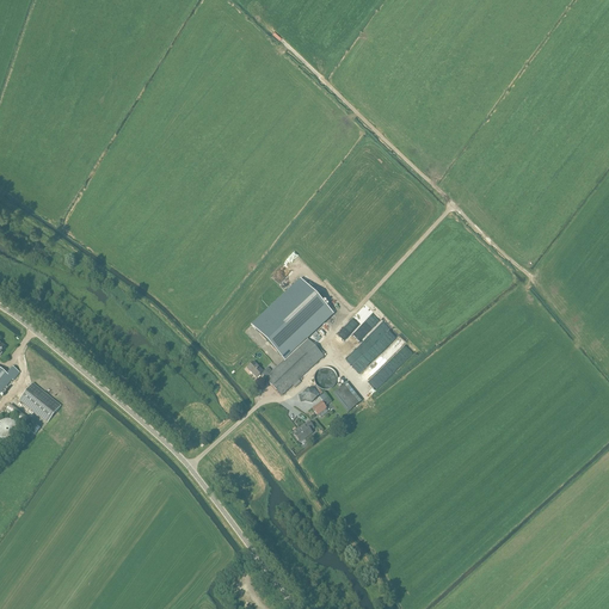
[(291,256),(287,260),(295,269),(300,264),(291,256)]
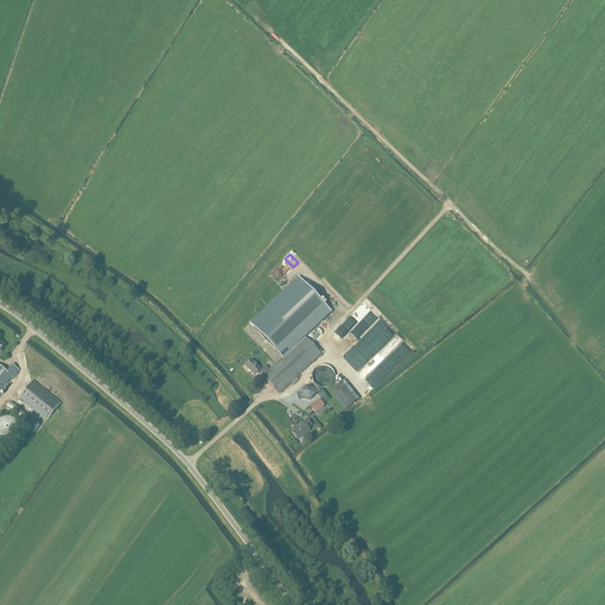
[(253,322),(285,355),(307,333),(333,310),(300,276),(282,293),(253,322)]
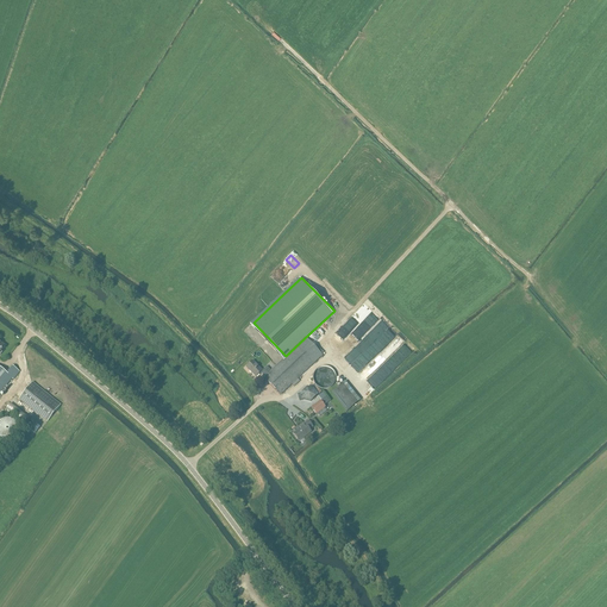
[(371,360),(398,333),(383,318),(370,331),(361,323),(346,336),(342,332),(336,337),(340,342),(338,344),(354,361),(363,352),(371,360)]
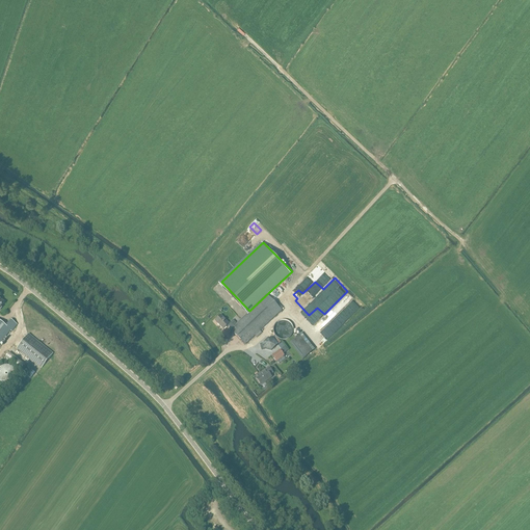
[(232,327),(247,343),(257,334),(259,336),(264,330),(262,328),(284,308),(283,308),(285,306),(281,302),(280,303),(269,292),(249,311),(238,321),(235,318),(233,320),(231,321),(222,313),(217,318),(226,327),(230,323),(233,326),(232,327)]
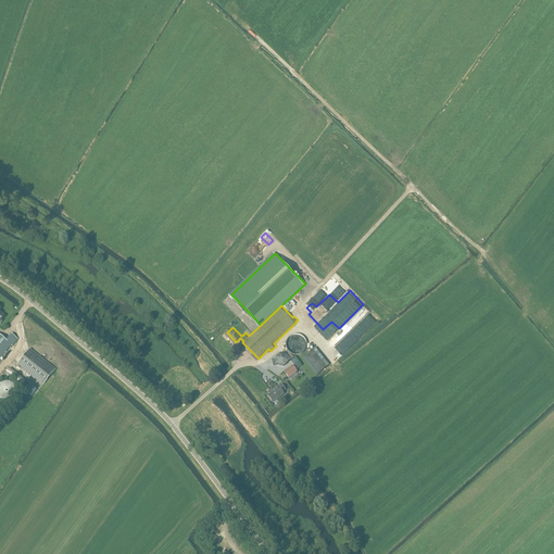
[(360,316),(359,317),(361,319),(367,313),(362,307),(356,313),(360,316)]
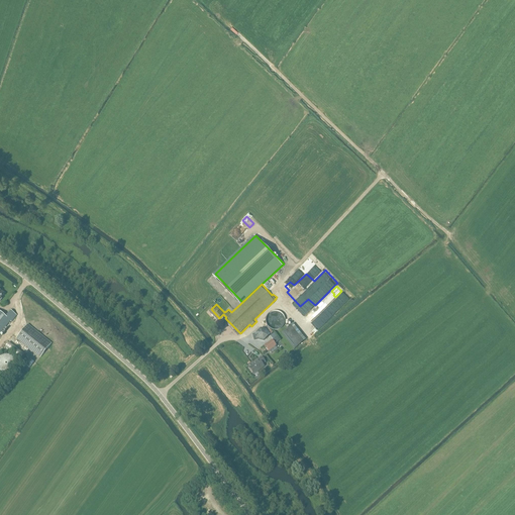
[(207,297),(199,305),(201,307),(209,299),(207,297)]
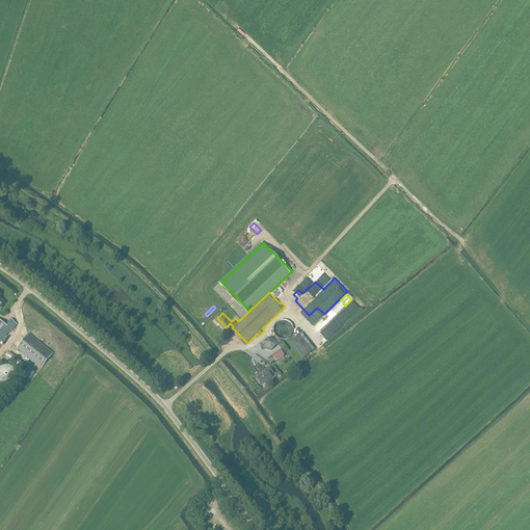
[(0,344),(11,330),(12,332),(18,325),(11,320),(8,324),(0,317),(0,344)]
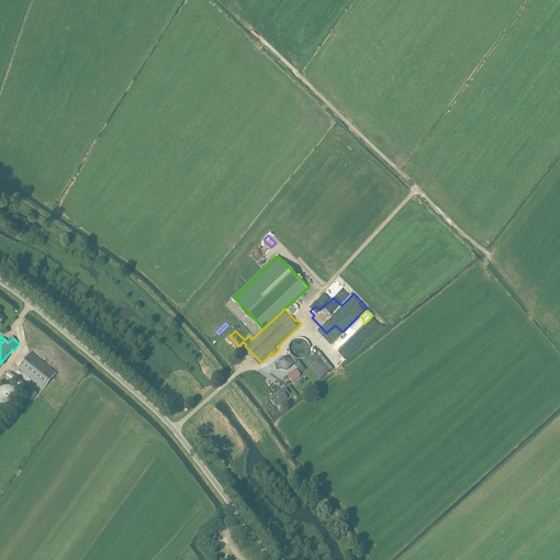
[(310,351),(309,338),(300,338),(300,339),(298,340),(299,351),(310,351)]
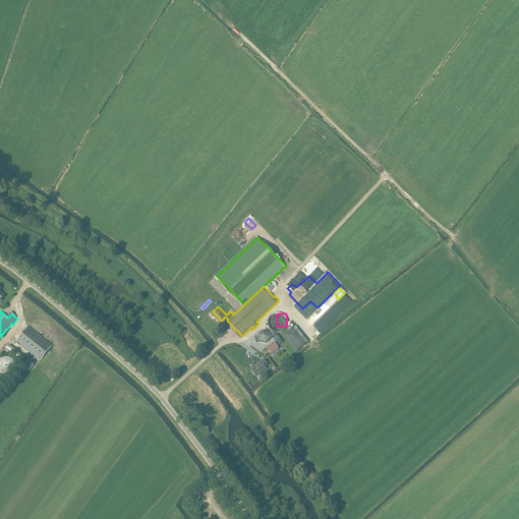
[(18,340),(42,358),(54,344),(31,325),(18,340)]
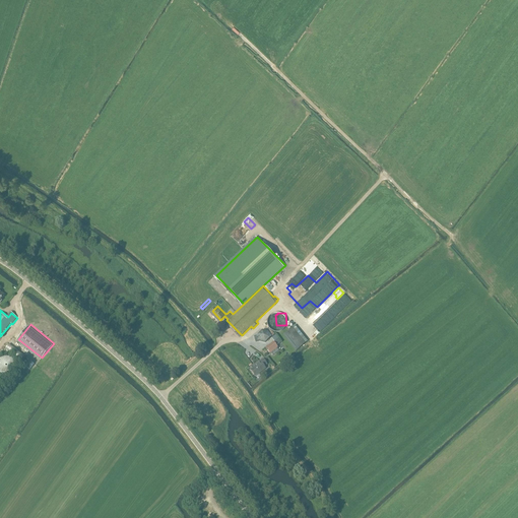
[(297,324),(285,333),(298,349),(309,339),(297,324)]
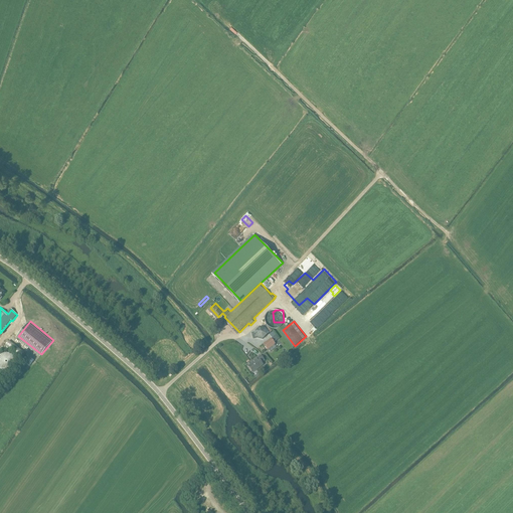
[(259,336),(265,337),(271,331),(272,332),(274,329),(270,325),(268,327),(262,325),(258,329),(259,336)]
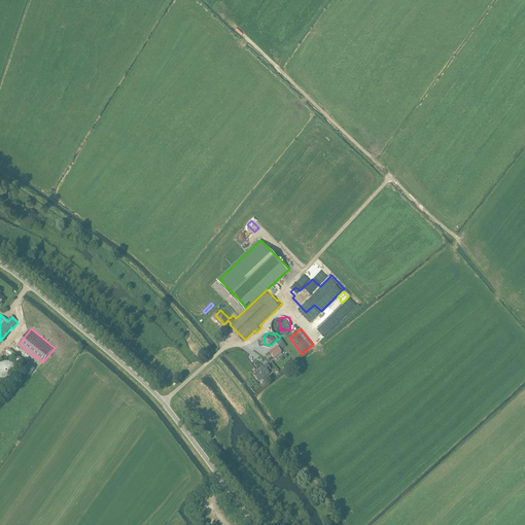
[(272,351),(276,356),(283,350),(279,345),(272,351)]
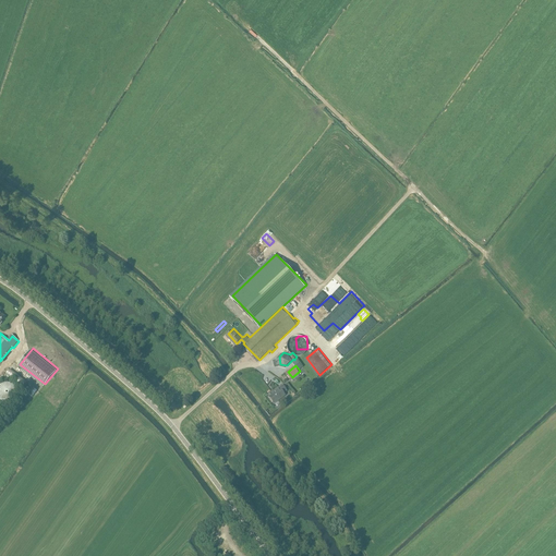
[(23,385),(27,379),(10,366),(7,372),(23,385)]
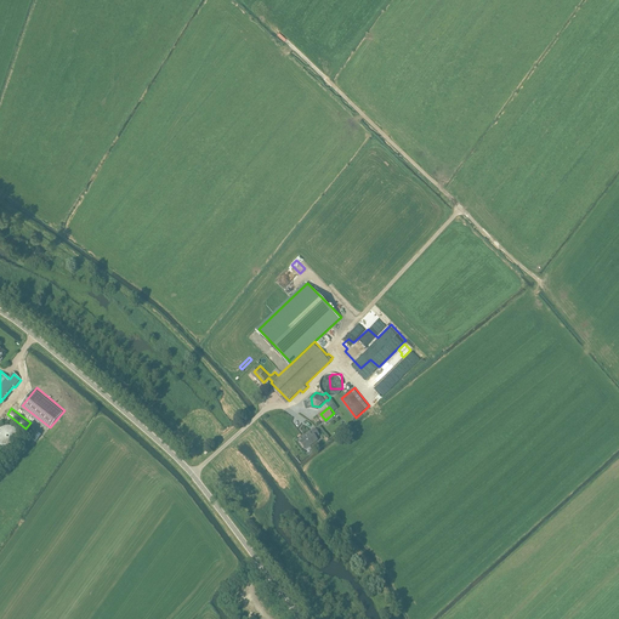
[(0,443),(15,444),(15,425),(0,424),(0,443)]
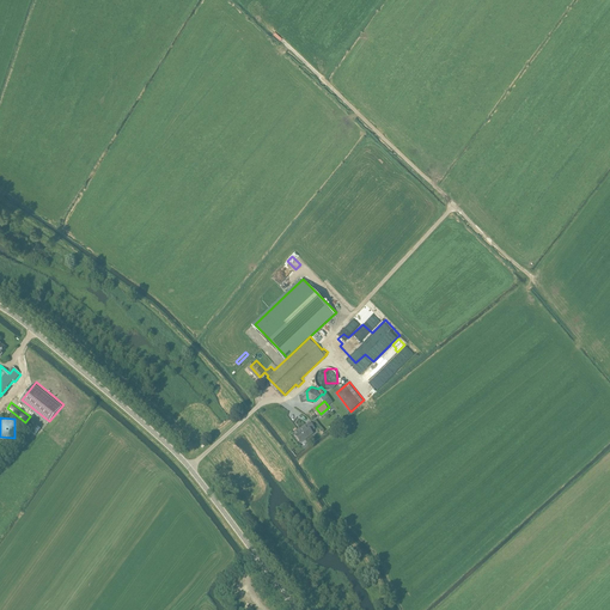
[(297,433),(303,441),(315,432),(313,429),(317,427),(312,421),(304,427),(304,428),(297,433)]
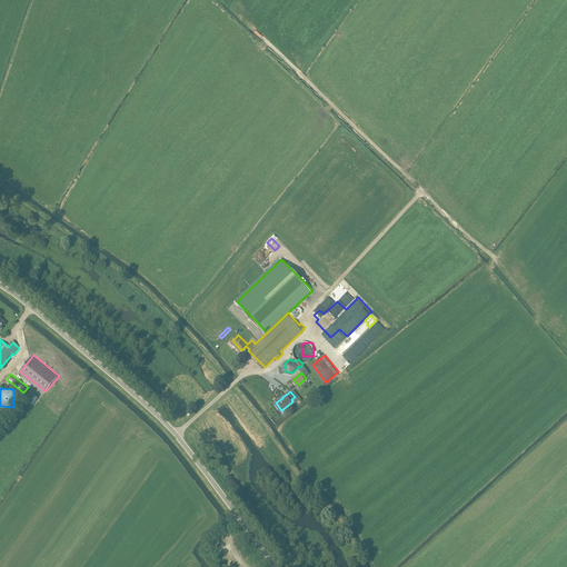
[(28,403),(32,406),(39,396),(35,394),(28,403)]
